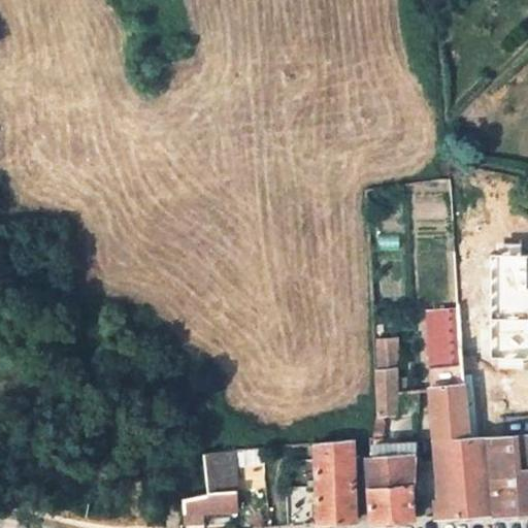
[(515,266),(516,213),(464,210),(463,263),(515,266)]
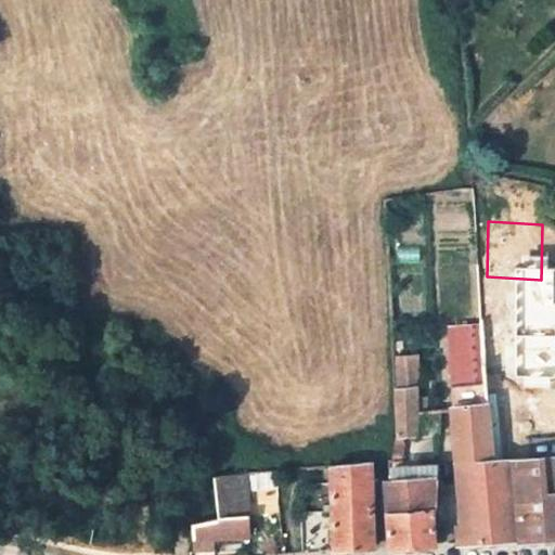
[(520,377),(554,377),(554,311),(519,311),(519,319),(494,318),(492,306),(479,306),(486,405),(486,409),(523,405),(520,377)]
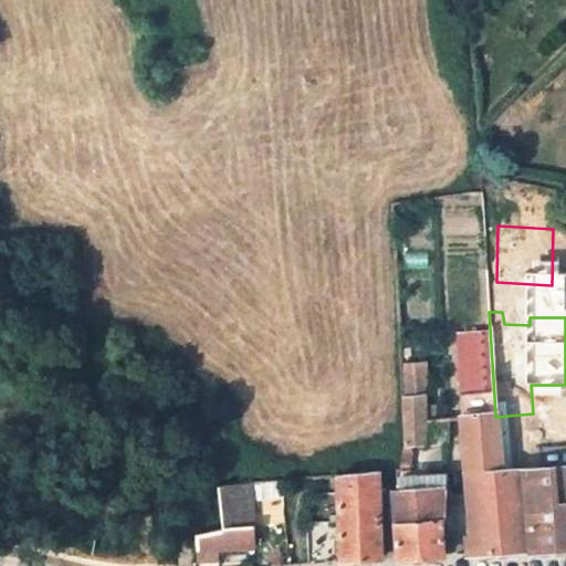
[(426,441),(423,396),(404,398),(406,442),(426,441)]
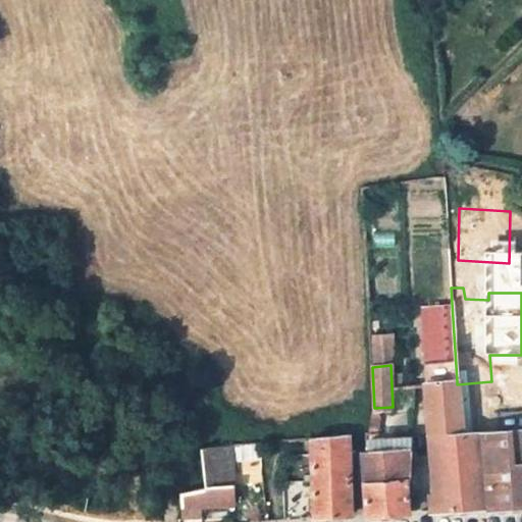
[(425,385),(435,493),(429,493),(431,511),(490,506),(485,432),(461,434),(459,413),(457,384),(457,381),(425,385)]
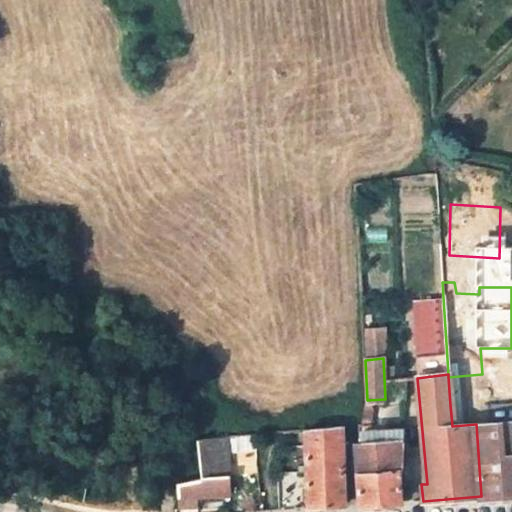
[(485,402),(482,374),(448,377),(450,405),(485,402)]
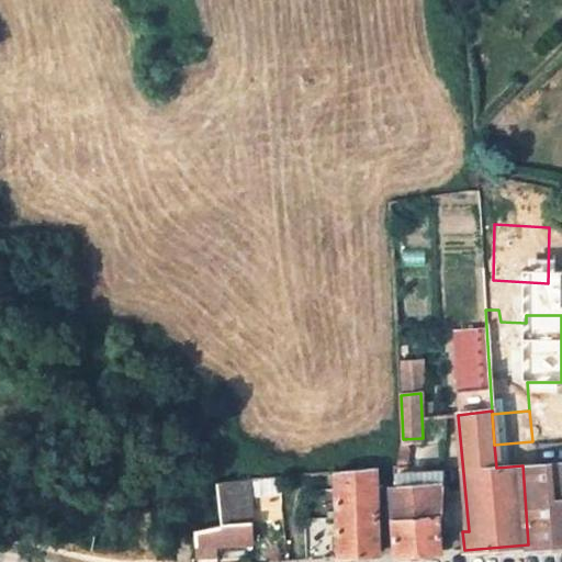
[(407,464),(413,439),(403,439),(397,465),(407,464)]
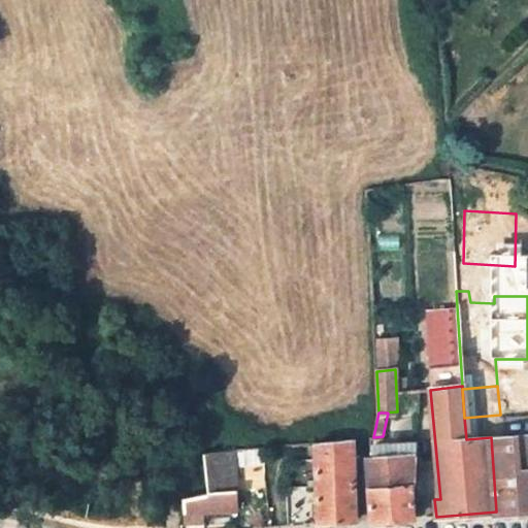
[(500,415),(464,418),(466,439),(491,437),(502,436),(500,415)]
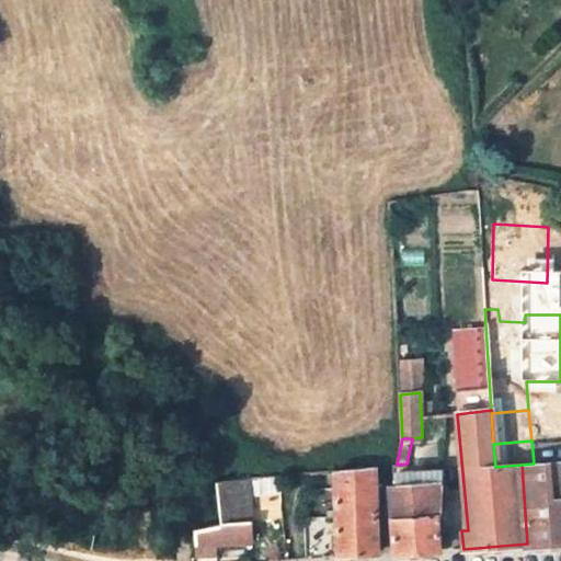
[(560,461),(548,462),(552,500),(560,499),(560,461)]
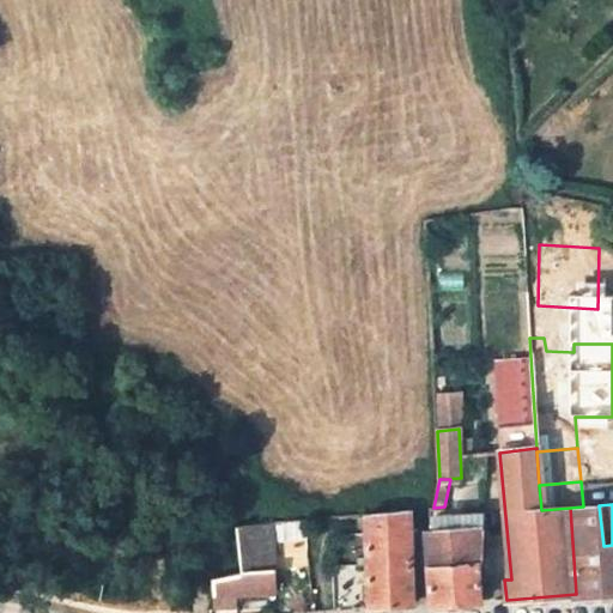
[(612,594),(612,545),(604,546),(599,505),(583,507),(570,508),(576,594),(577,598),(612,594)]
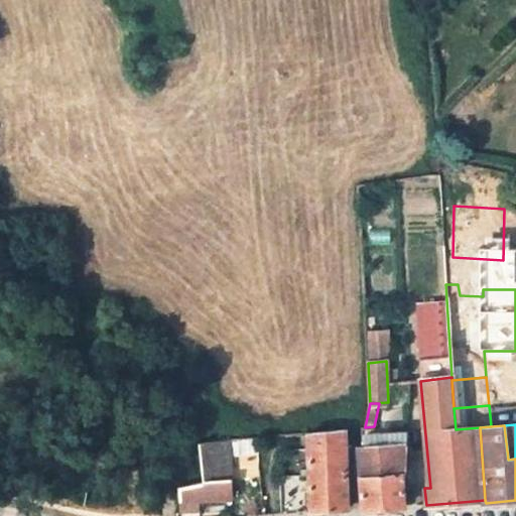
[(343,429),(309,432),(312,511),(347,510),(344,443),(343,429)]
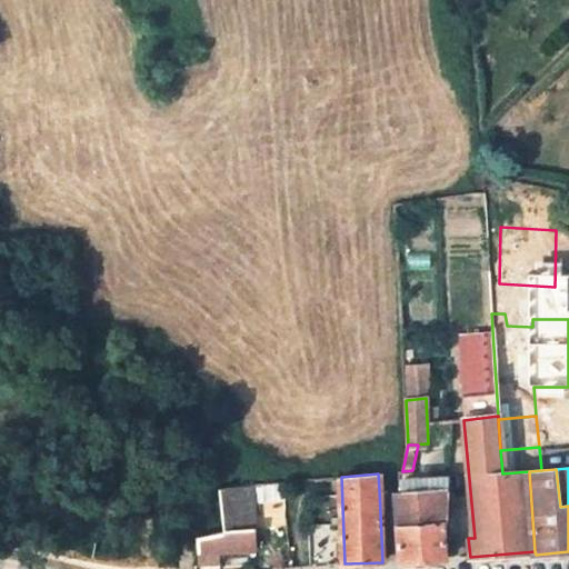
[(449,476),(399,479),(398,489),(398,523),(401,561),(445,558),(441,523),(448,523),(449,476)]
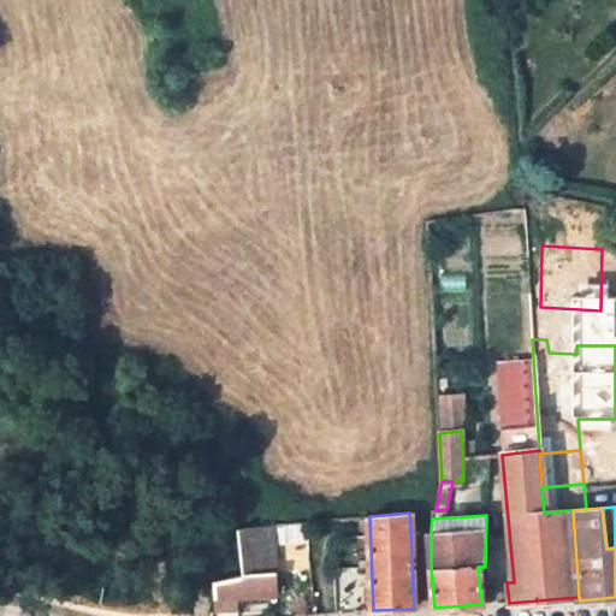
[(214,597),(276,594),(273,526),(240,528),(242,573),(214,579),(214,597)]
